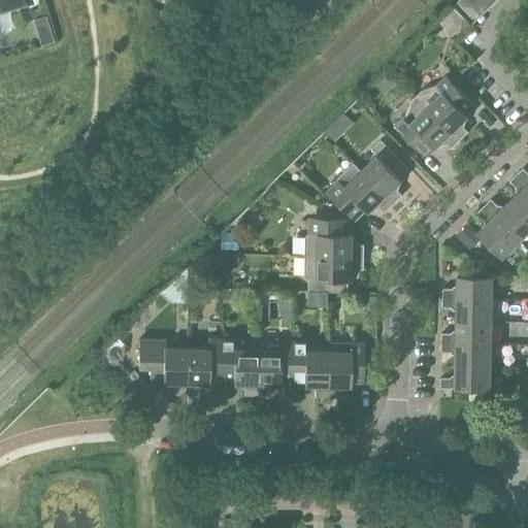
[(32,0),(0,0),(0,11),(33,2),(32,0)]
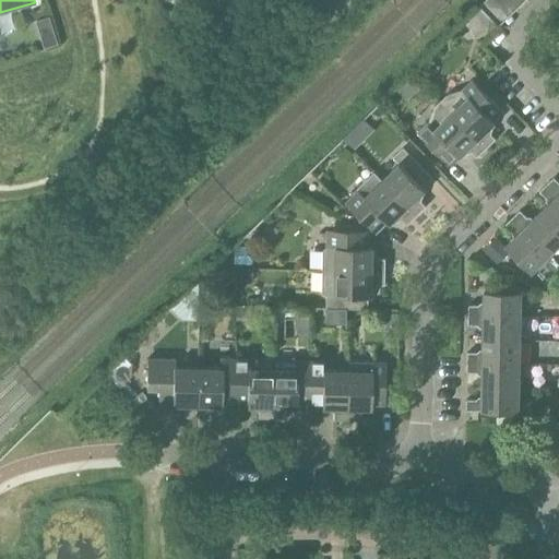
[(492,0),(486,0),(480,6),(480,7),(499,26),(500,25),(509,16),(492,0)]
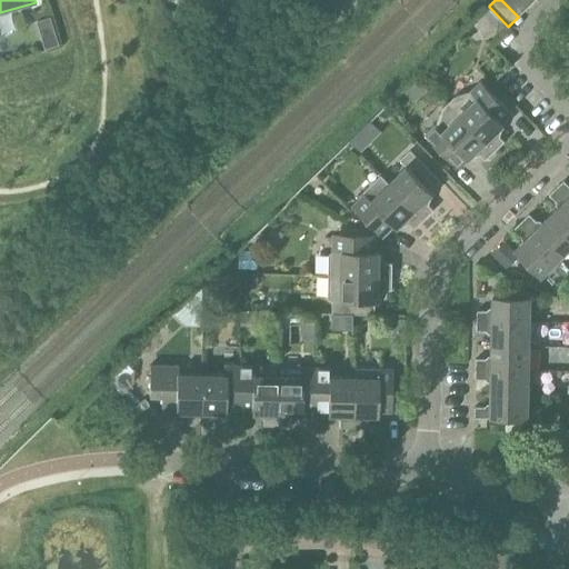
[(520,0),(501,0),(518,17),(528,8),(520,0)]
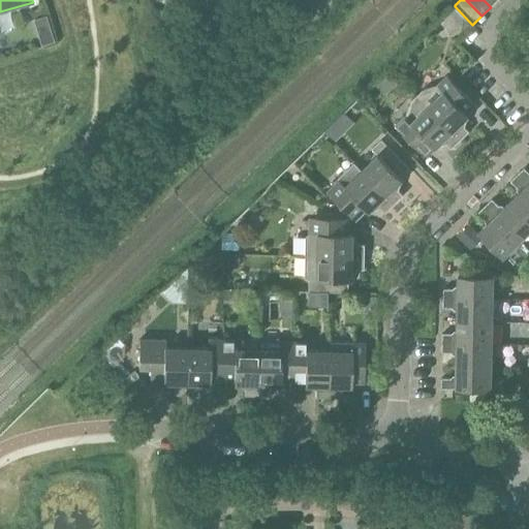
[(455,6),(439,22),(454,36),(469,21),(455,6)]
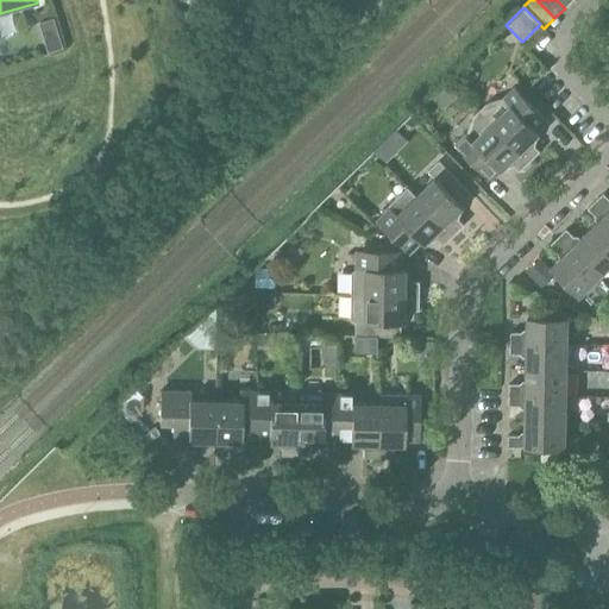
[(61,48),(60,41),(44,44),(46,51),(61,48)]
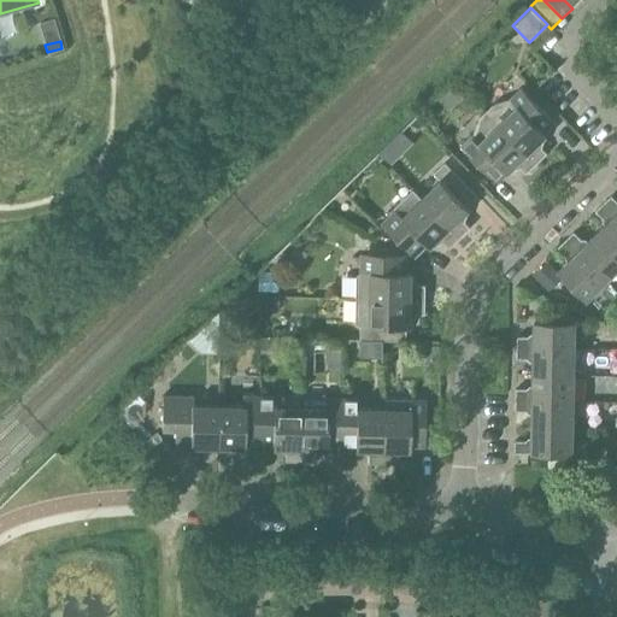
[(493,105),(487,112),(536,164),(547,153),(538,144),(547,135),(544,131),(554,122),(522,89),(511,100),(493,105)]
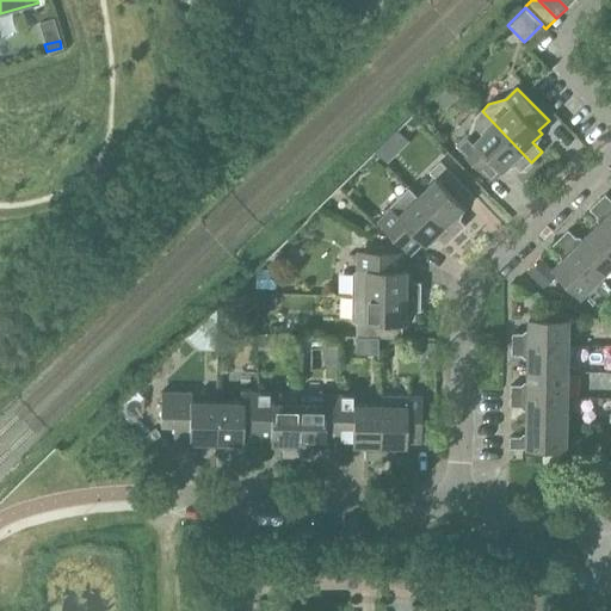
[(469,134),(458,144),(489,178),(500,168),(504,172),(512,162),(522,172),(531,162),(482,111),(475,117),(469,134)]
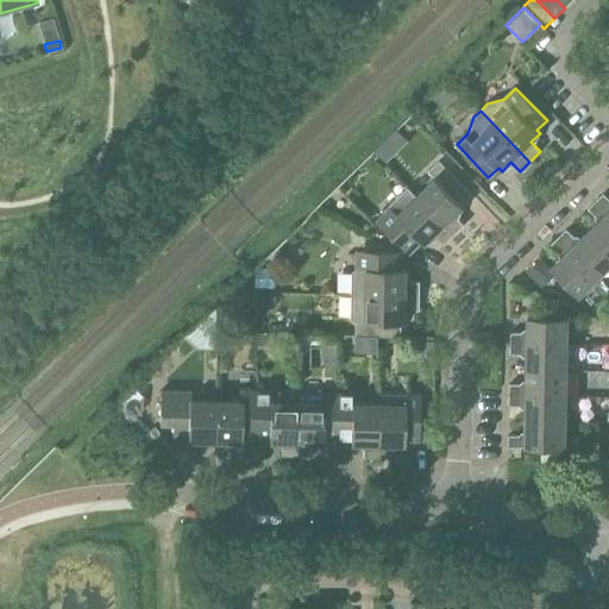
[(397,130),(375,151),(387,162),(409,140),(397,130)]
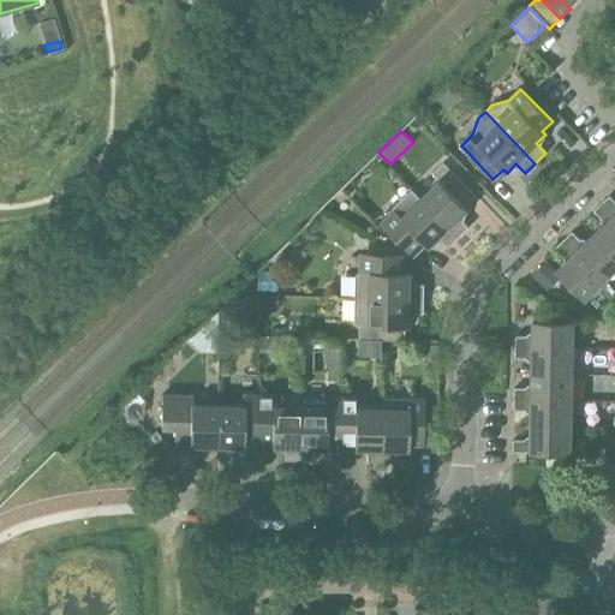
[(440,180),(421,198),(458,238),(469,227),(460,219),(470,210),(466,207),(477,197),(465,184),(443,162),(433,173),(440,180)]
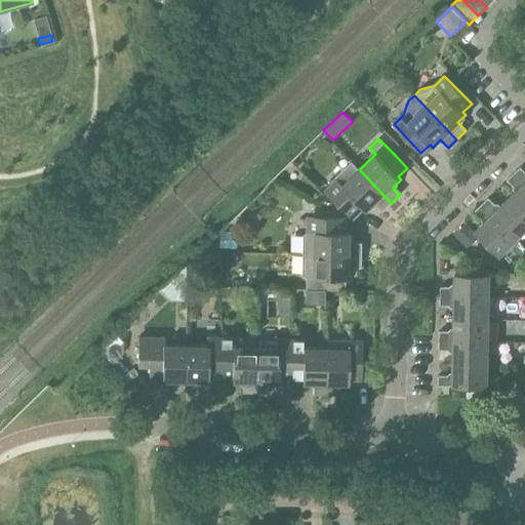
[(327,187),(328,188),(355,216),(364,207),(367,211),(370,209),(378,206),(382,211),(391,203),(359,169),(351,161),(335,177),(336,178),(327,187)]
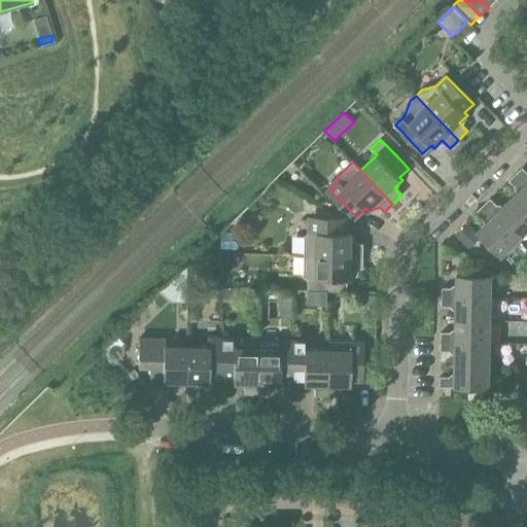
[(526,184),(526,171),(523,167),(516,173),(526,184)]
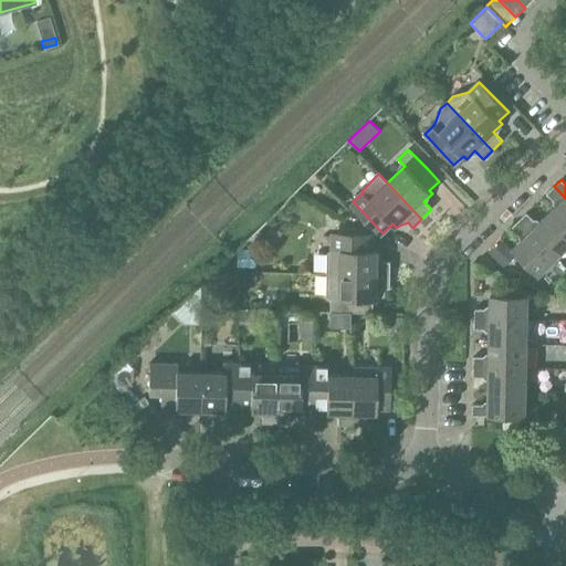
[(565,198),(554,186),(546,194),(554,200),(554,199),(558,200),(561,202),(548,215),(565,232),(565,198)]
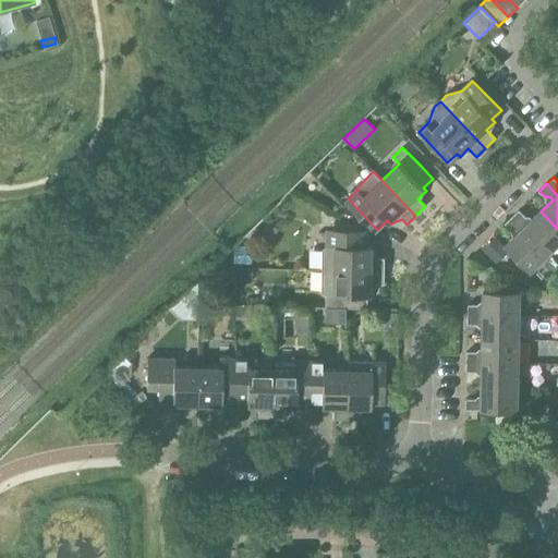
[(519,209),(512,217),(549,254),(557,245),(557,229),(541,211),(528,223),(525,221),(525,217),(526,216),(519,209)]
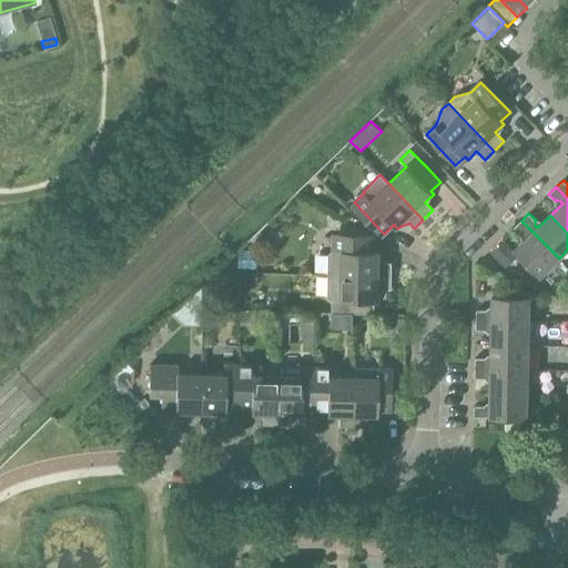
[(559,259),(521,221),(514,227),(521,234),(521,233),(526,234),(528,236),(515,250),(541,276),(559,259)]
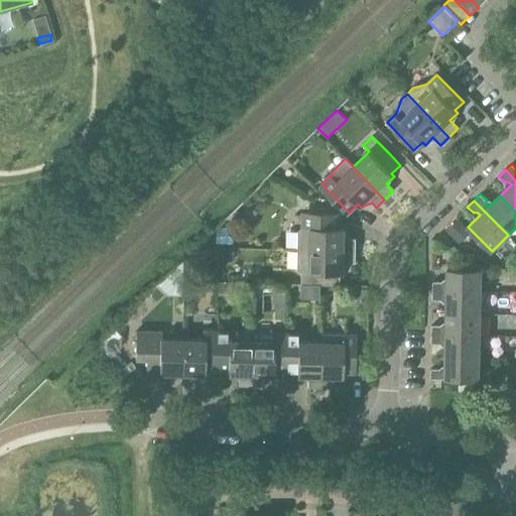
[(298,231),(297,250),(356,251),(356,239),(345,239),(345,228),(341,228),(342,216),(302,216),(302,228),(301,228),(298,231)]
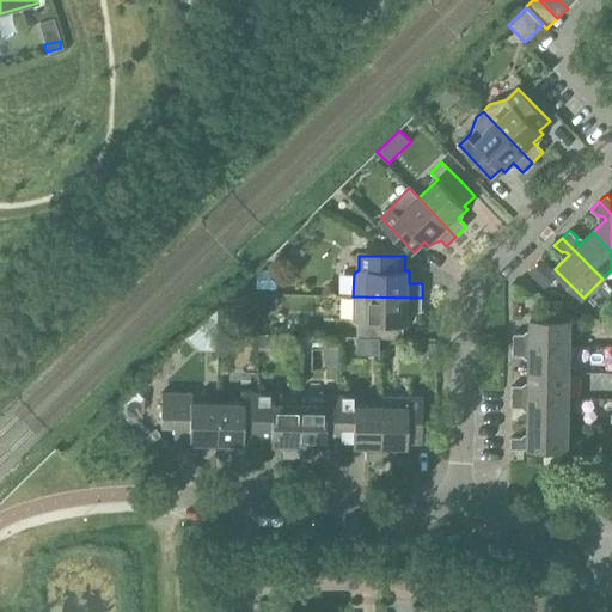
[(544,261),(531,274),(542,283),(555,271),(544,261)]
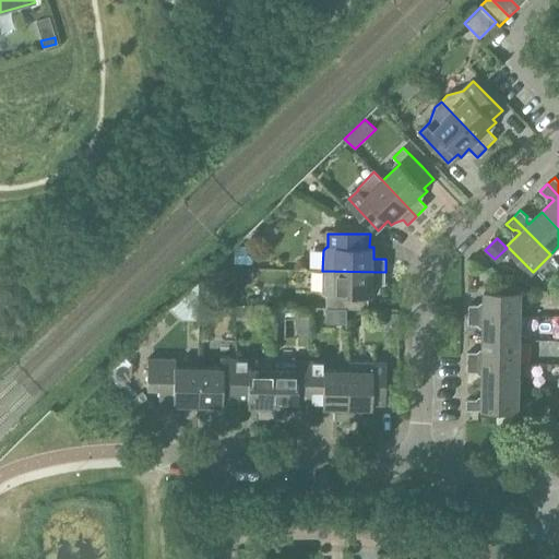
[(252,247),(237,246),(234,251),(233,263),(251,263),(252,247)]
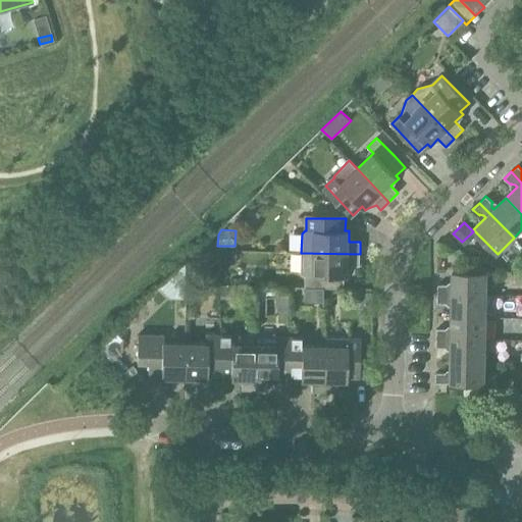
[(301,253),(301,271),(305,276),(305,288),(344,289),(345,276),(348,276),(349,266),(360,266),(360,254),(301,253)]
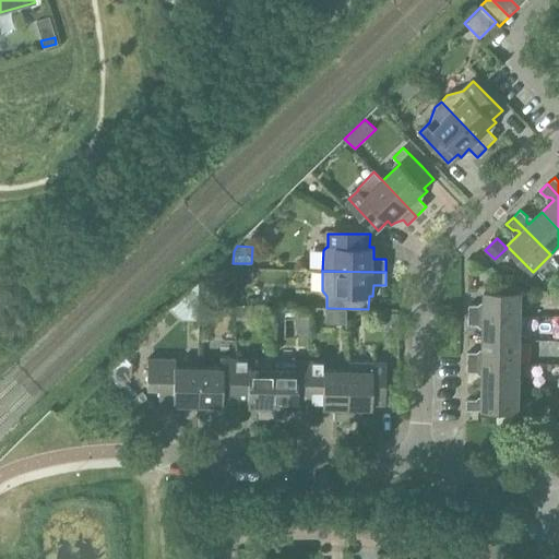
[(478,305),(468,305),(468,314),(522,316),(522,292),(485,290),(485,309),(482,309),(478,306),(478,305)]
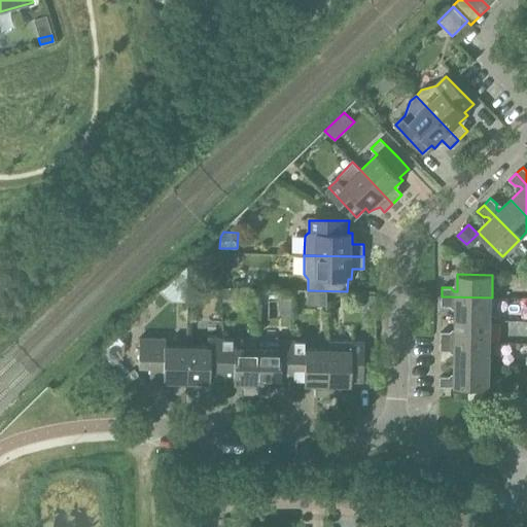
[(236,289),(221,289),(221,302),(236,302),(236,289)]
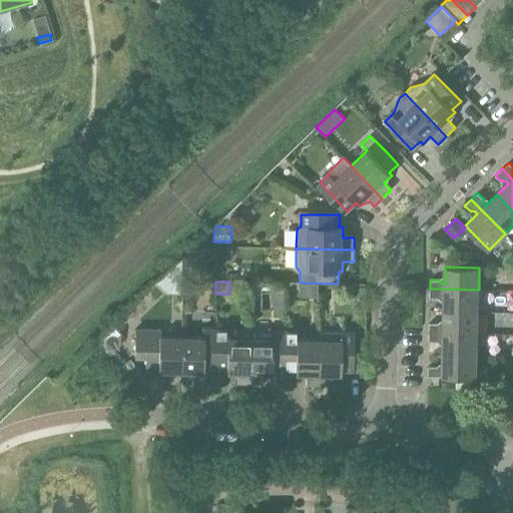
[(478,312),(479,290),(430,289),(430,299),(439,299),(439,298),(442,295),(444,295),(444,311),(478,312)]
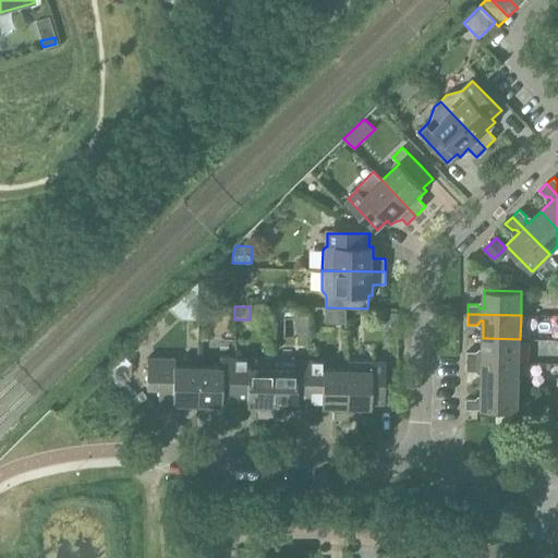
[(520,339),(483,338),(483,356),(480,355),(476,353),(476,352),(466,351),(466,362),(520,363),(520,339)]
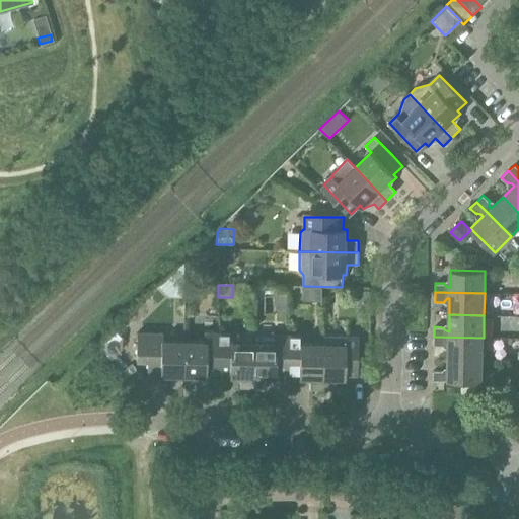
[(136,334),(136,361),(146,361),(146,371),(160,372),(160,375),(170,375),(169,386),(181,387),(183,342),(163,342),(163,334),(136,334)]
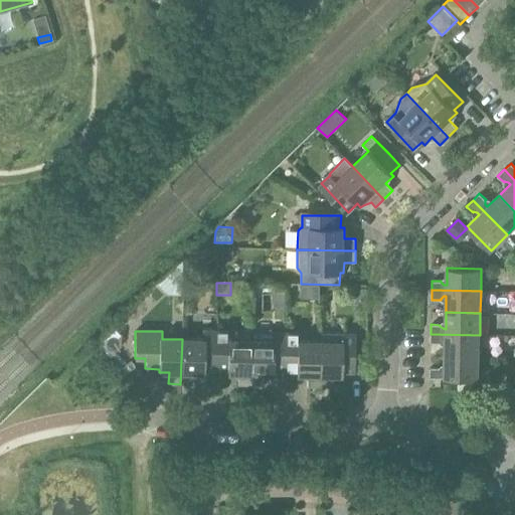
[(182,339),(180,384),(193,384),(193,373),(204,373),(204,369),(215,369),(216,331),(204,331),(203,339),(182,339)]
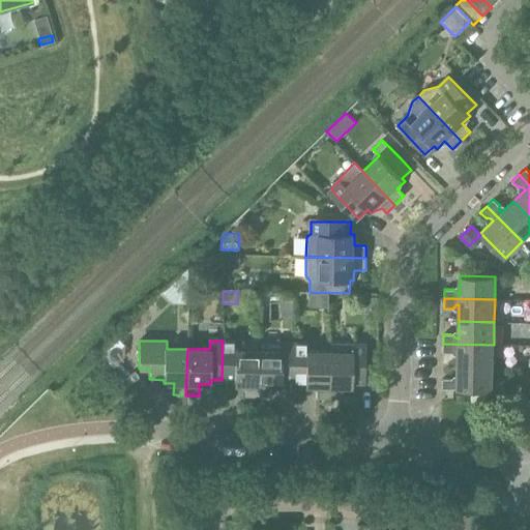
[(223,341),(222,380),(235,381),(234,385),(245,385),(244,396),(257,396),(258,342),(223,341)]
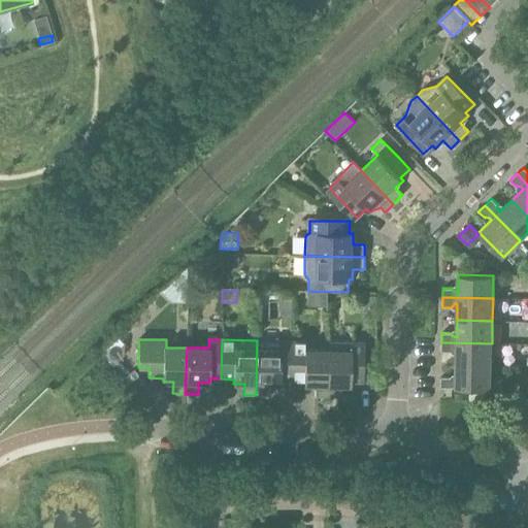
[(293,340),(257,340),(256,395),(268,395),(269,384),(279,384),(279,380),(292,381),(293,340)]
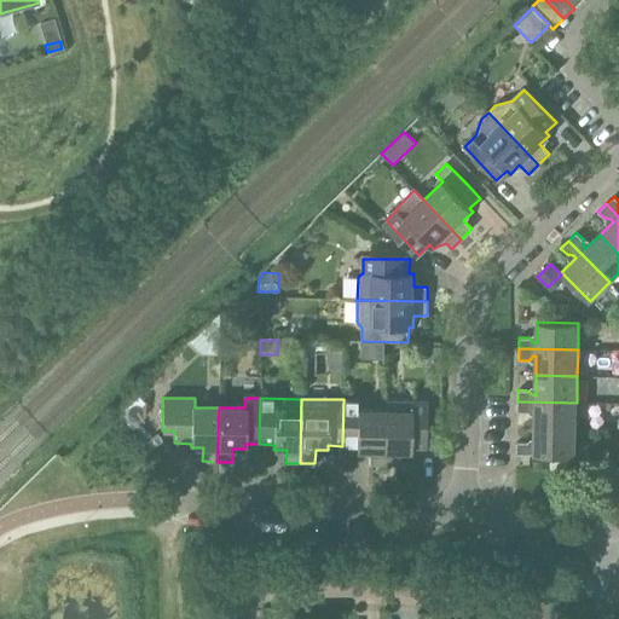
[(343,400),(342,446),(357,446),(356,451),(369,451),(369,464),(382,464),(383,411),(358,410),(358,400),(343,400)]
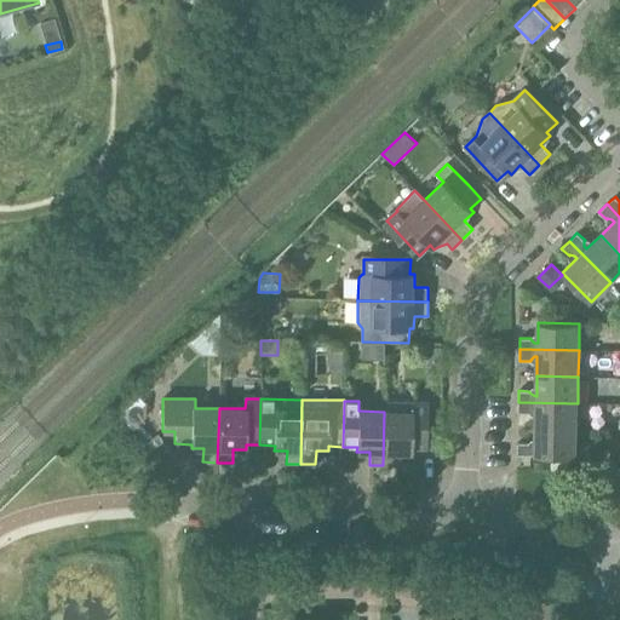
[(384,412),(383,465),(399,466),(399,453),(411,453),(412,448),(426,448),(426,402),(412,402),(412,401),(385,401),(384,412)]
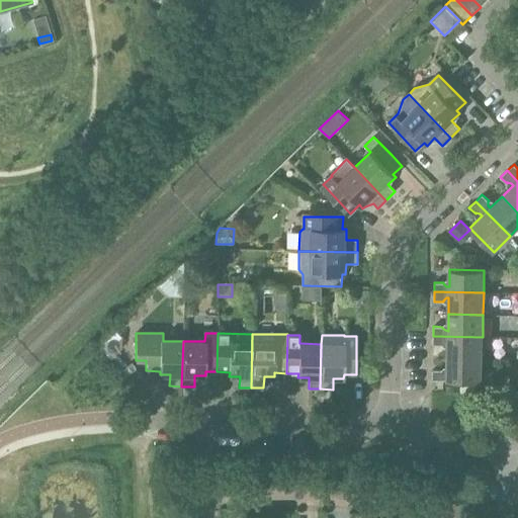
[(482,358),(483,337),(433,336),(433,345),(442,345),(442,344),(445,341),(448,341),(447,358),(482,358)]
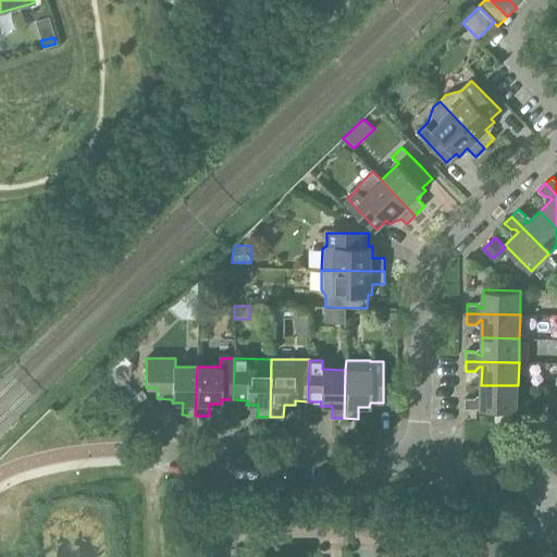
[(466,398),(465,409),(481,409),(517,410),(518,385),(481,385),(481,403),(478,403),(474,399),(474,398),(466,398)]
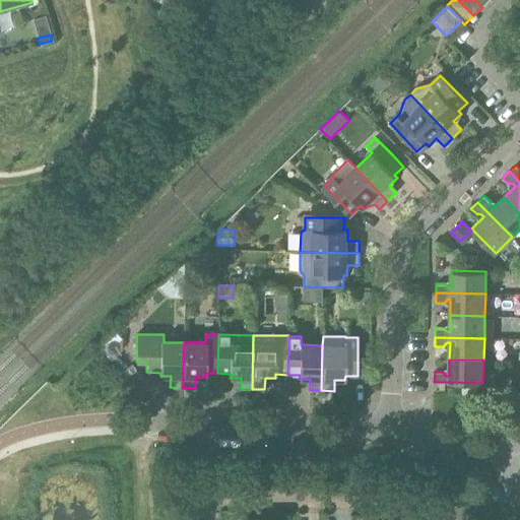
[(519,408),(507,407),(507,419),(519,419),(519,408)]
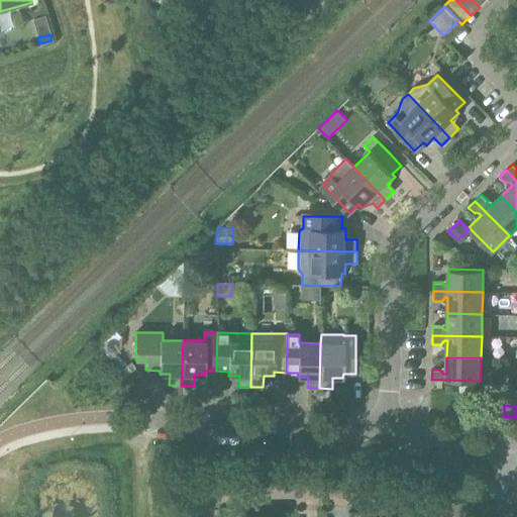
[(446,466),(425,466),(425,479),(446,479),(446,466)]
